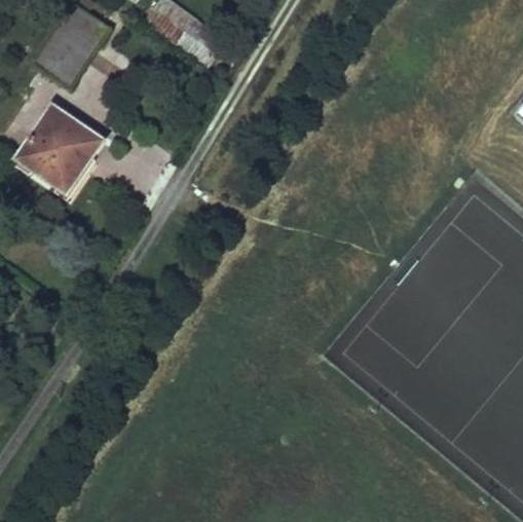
[(156,0),(144,20),(175,42),(193,15),(170,0),(156,0)]
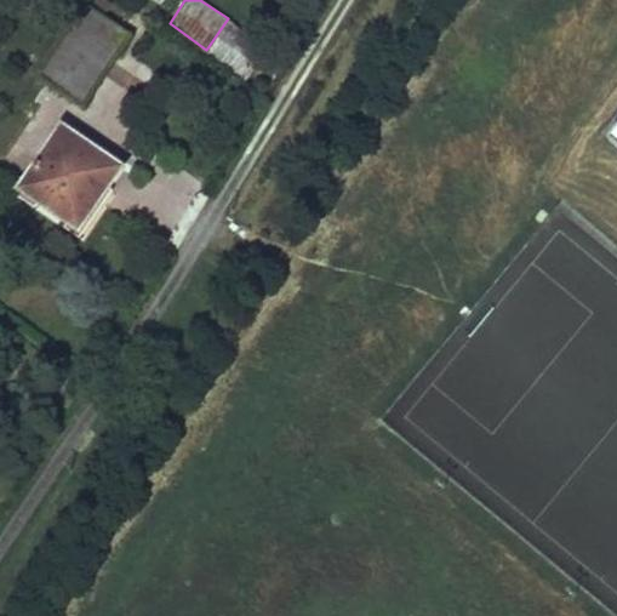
[(40,77),(79,103),(127,32),(87,5),(40,77)]
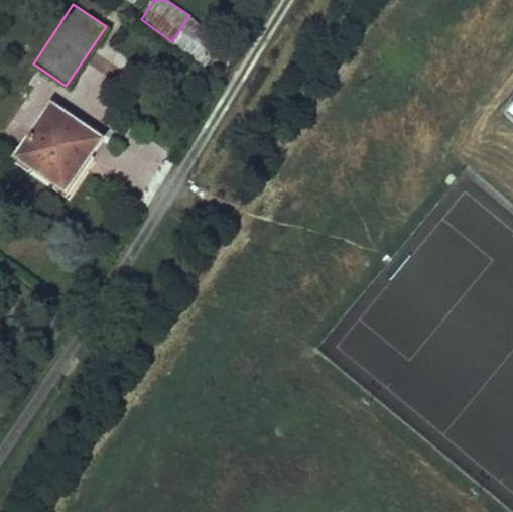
[(221,37),(189,15),(171,41),(204,62),(221,37)]
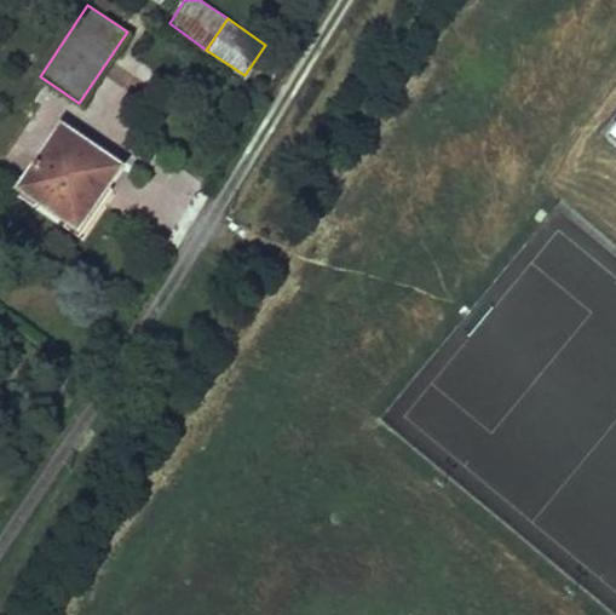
[(17,188),(76,229),(121,165),(61,124),(17,188)]
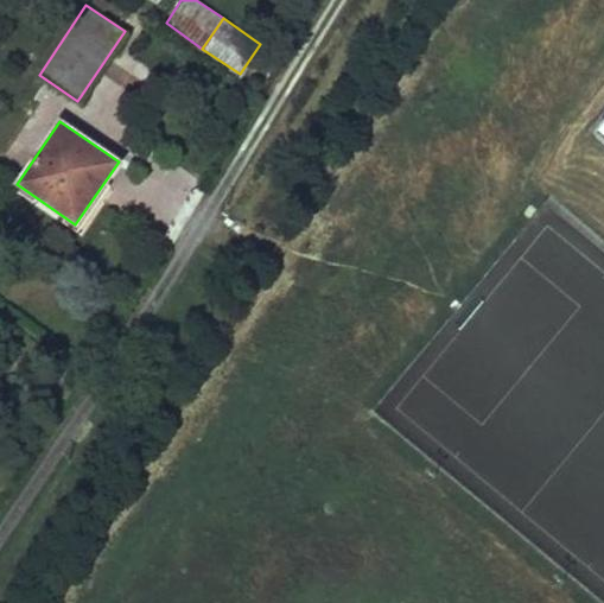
[(603,126),(593,139),(603,147),(603,126)]
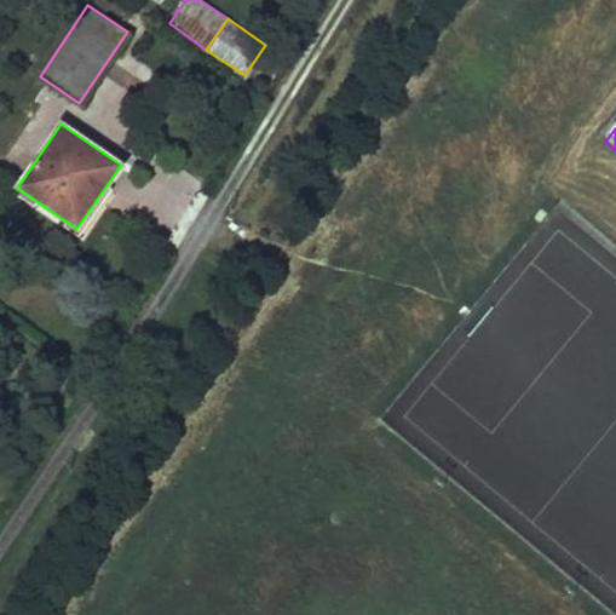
All buildings are outlined.
